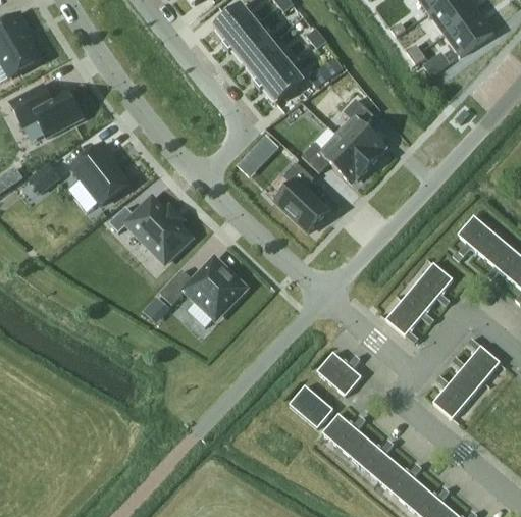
[(285,0),(279,5),(284,11),(295,4),(292,0),(285,0)]
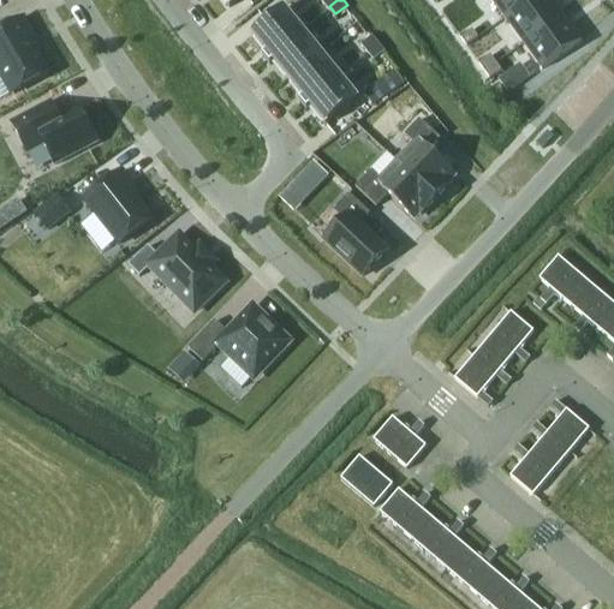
[(496,0),(506,15),(525,0),(496,0)]
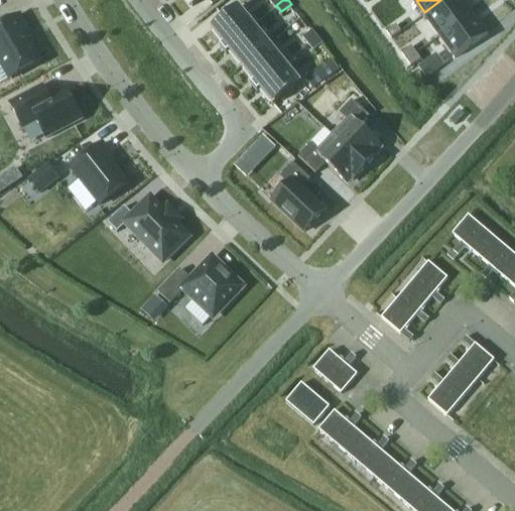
[(440,0),(424,12),(439,33),(473,9),(466,0),(440,0)]
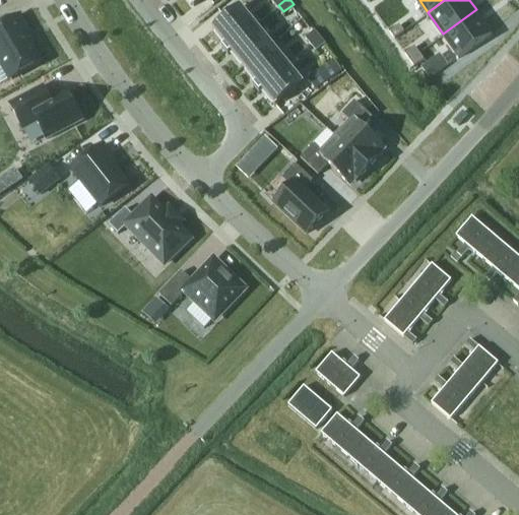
[(226,48),(257,22),(242,3),(213,25),(226,42),(223,44),(226,48)]
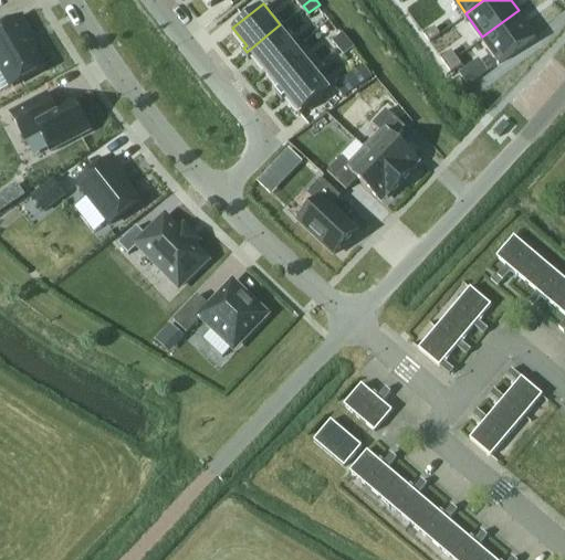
[(519,10),(482,37),(500,60),(536,34),(521,12),(519,10)]
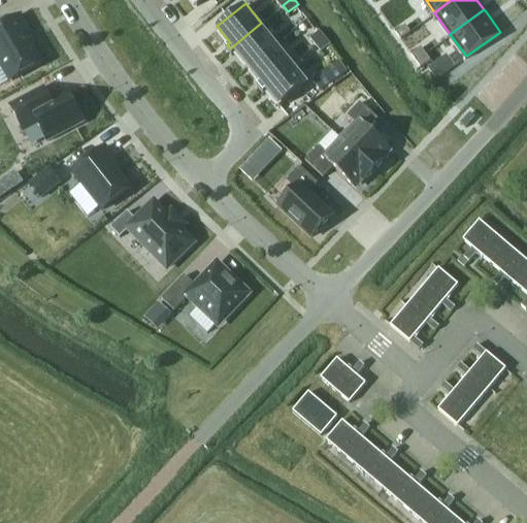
[(42,60),(26,31),(30,29),(21,12),(0,23),(0,56),(11,76),(42,60)]
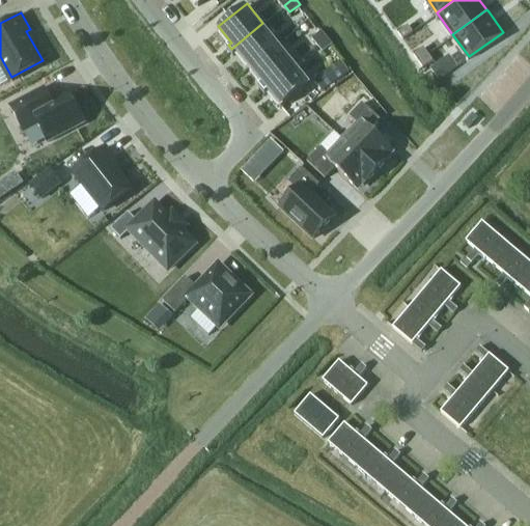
[(250,65),(278,43),(262,23),(231,49),(234,52),(238,50),(250,65)]
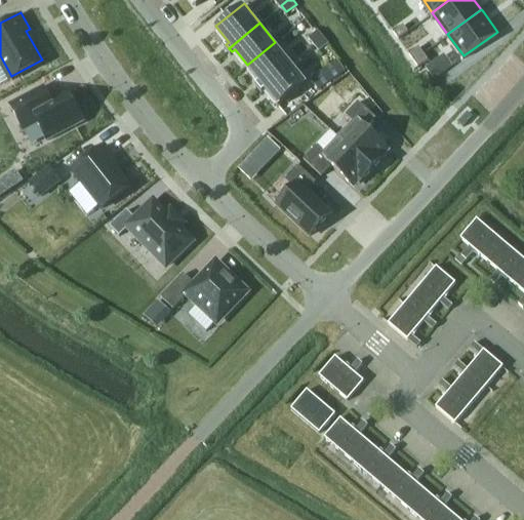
[(403,25),(394,32),(397,37),(407,31),(403,25)]
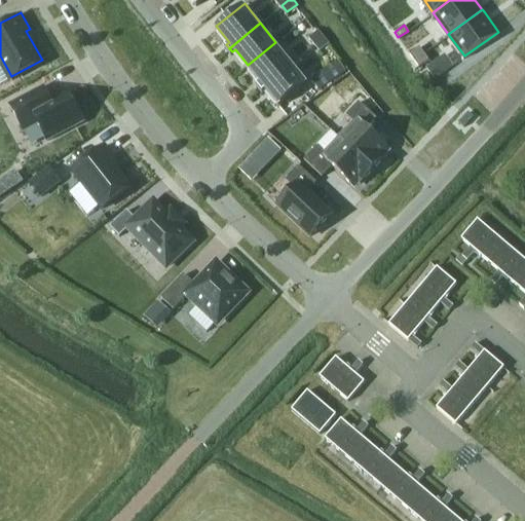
[(320,28),(310,35),(315,41),(326,34),(321,28),(320,28)]
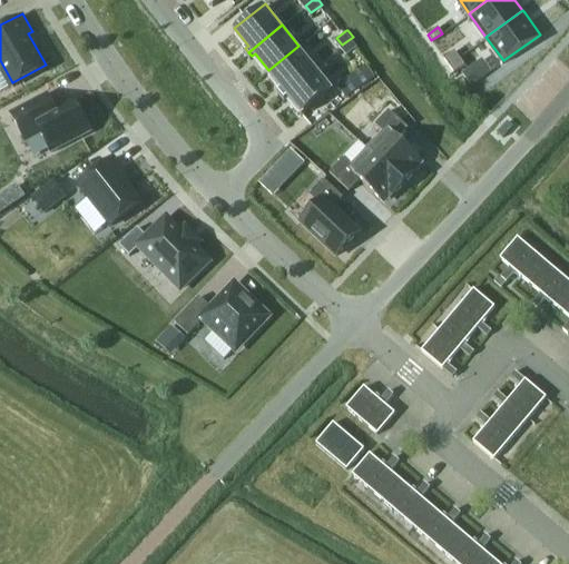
[(353,37),(342,45),(349,52),(357,45),(359,43),(353,37)]
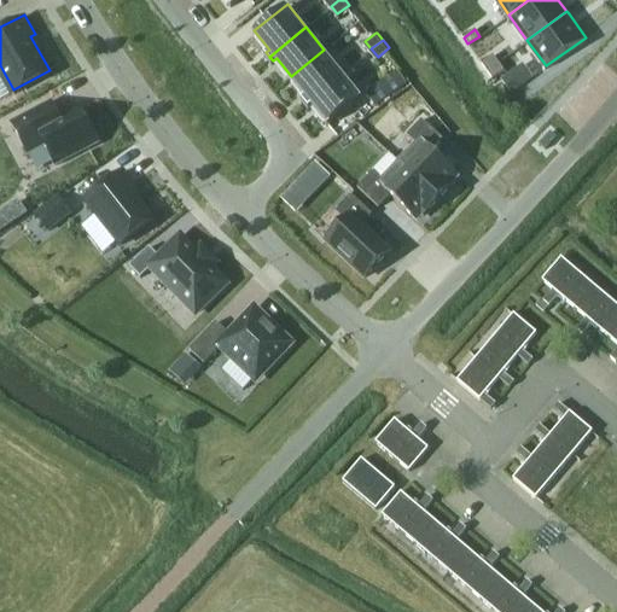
[(307,102),(343,73),(324,50),(291,76),(307,95),(303,98),(307,102)]
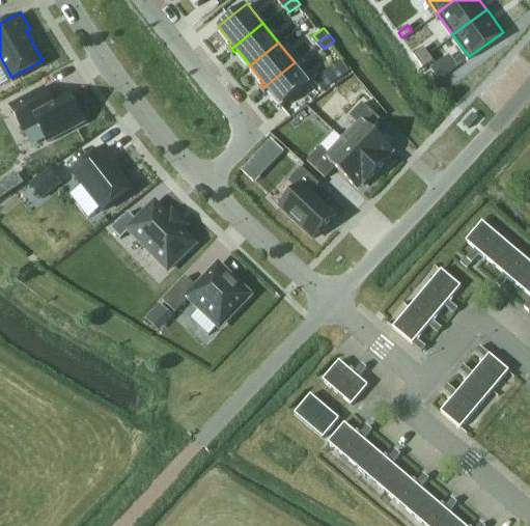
[(424,48),(415,55),(419,60),(428,53),(424,48)]
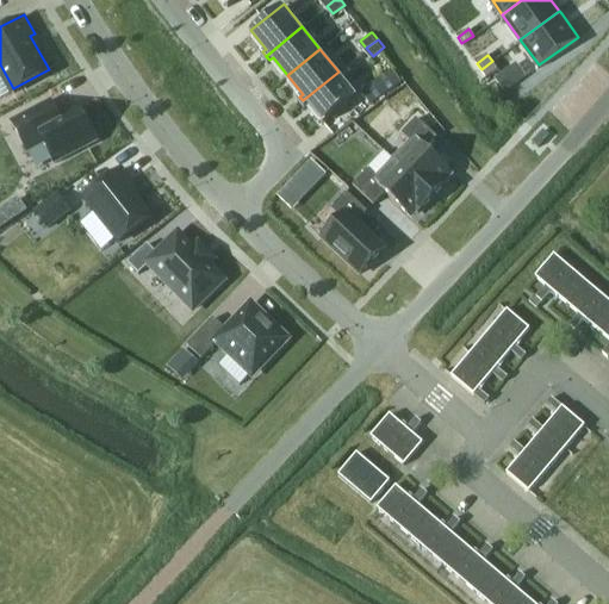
[(492,61),(482,69),(486,76),(497,68),(492,61)]
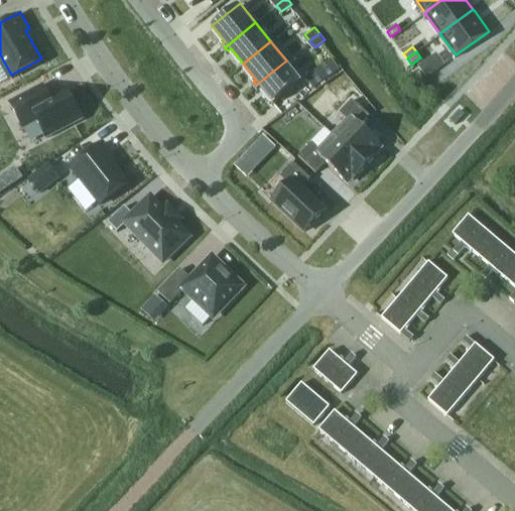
[(333,55),(318,66),(327,76),(340,66),(333,55)]
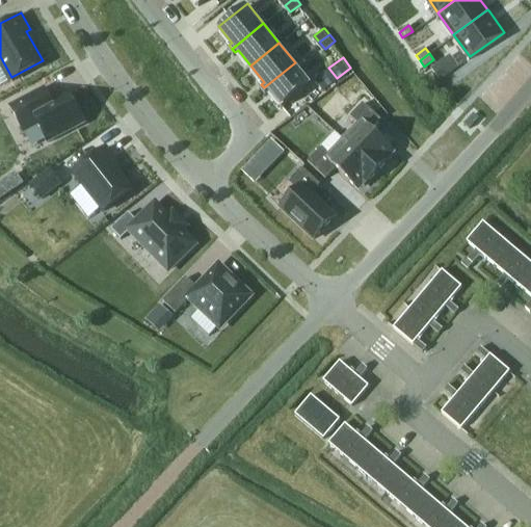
[(312,82),(295,62),(264,87),(267,91),(269,89),(283,105),(312,82)]
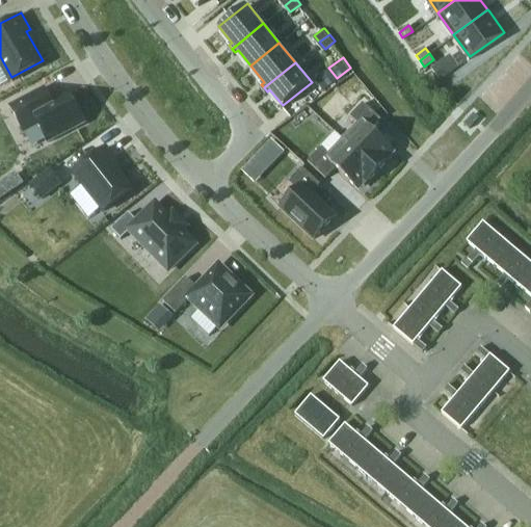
[(11,104),(25,128),(40,121),(48,136),(59,131),(60,133),(83,119),(69,90),(52,99),(46,86),(11,104)]
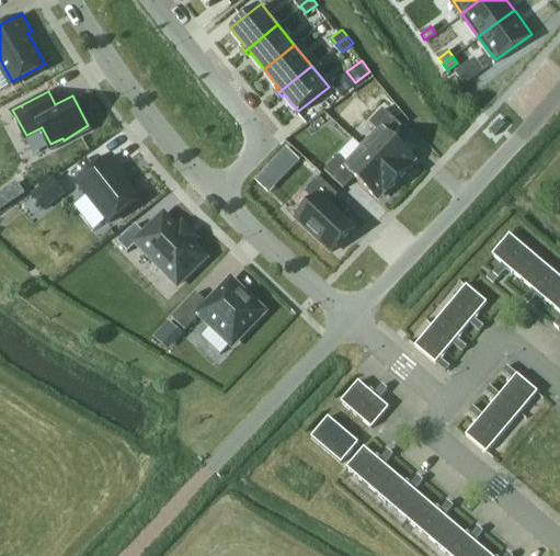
[(379,128),(364,145),(399,178),(412,165),(410,161),(415,156),(392,135),(403,123),(384,105),(370,120),(379,128)]
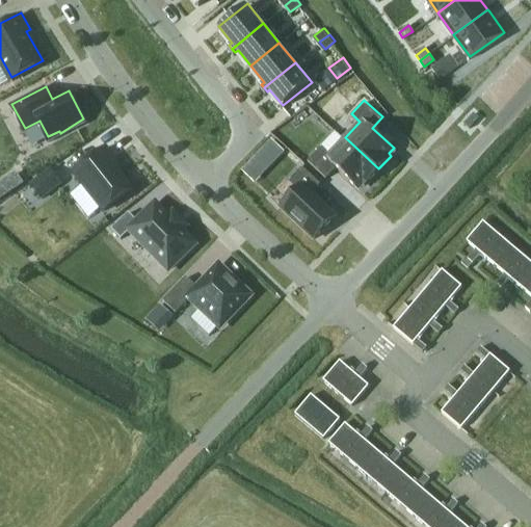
[(471,125),(480,114),(475,110),(466,121),(471,125)]
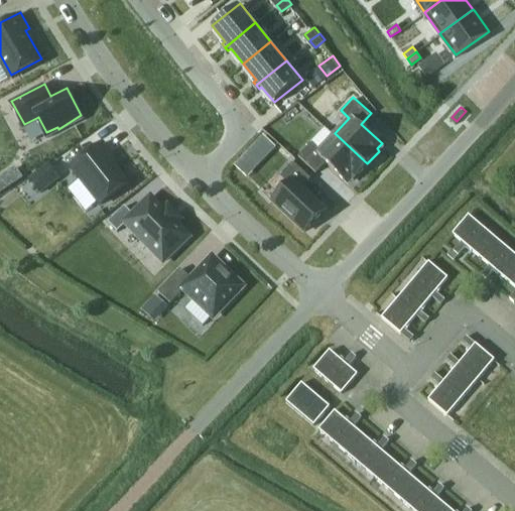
[(277,145),(264,132),(249,148),(263,160),(277,145)]
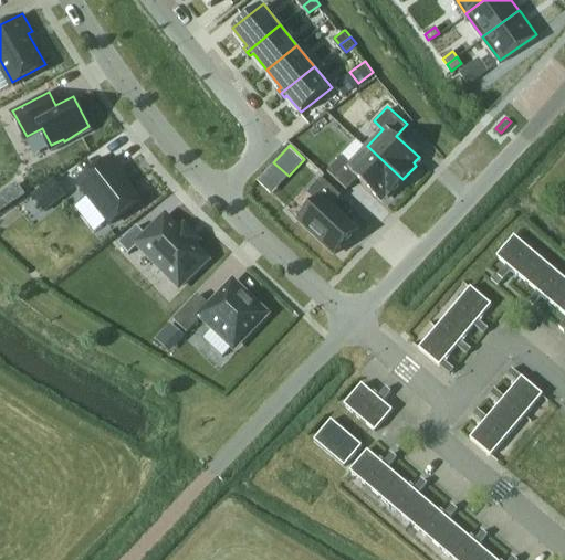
[(342,154),(328,168),(347,187),(358,176),(382,197),(387,191),(389,193),(403,179),(367,146),(352,162),(342,154)]
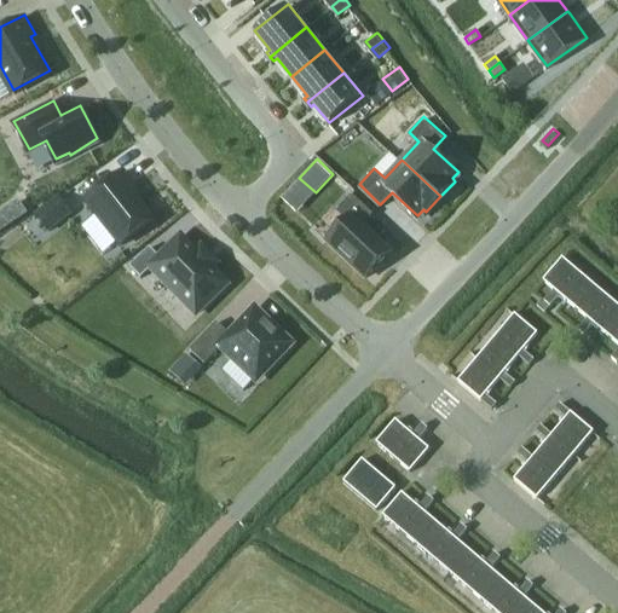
[(119,173),(85,200),(121,244),(154,218),(132,191),(137,188),(122,169),(119,173)]
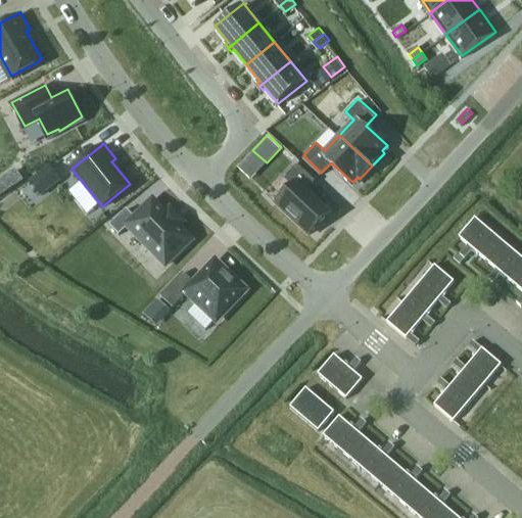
[(50,163),(32,179),(42,192),(60,177),(50,163)]
